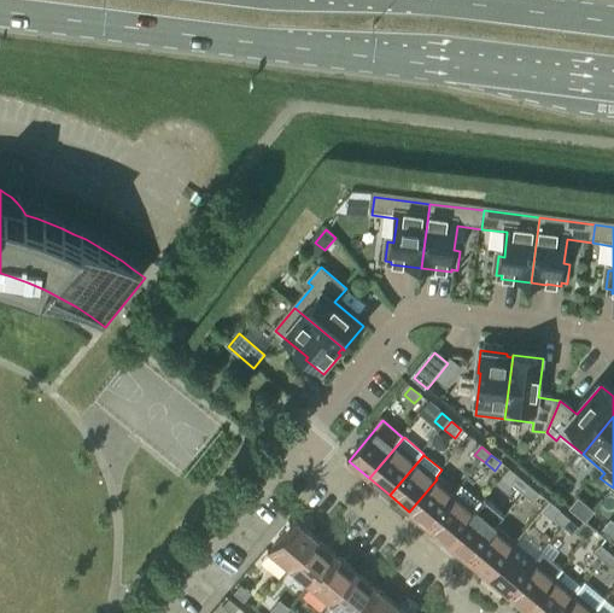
[(430,529),(457,496),(437,479),(409,512),(430,529)]
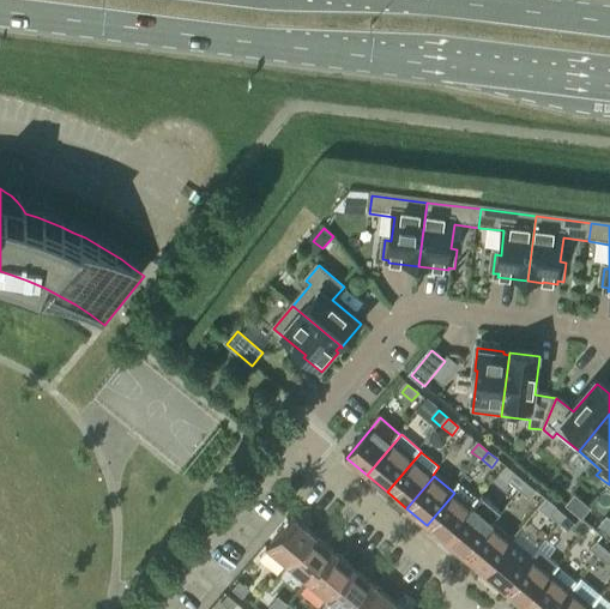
[(527,484),(518,476),(512,484),(521,493),(527,484)]
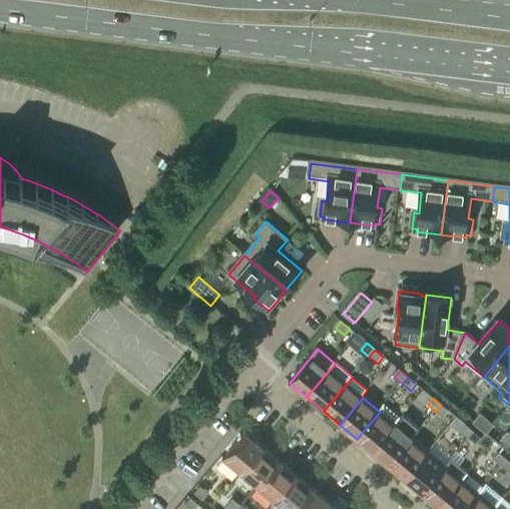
[(374,453),(401,419),(385,405),(380,412),(357,439),(374,453)]
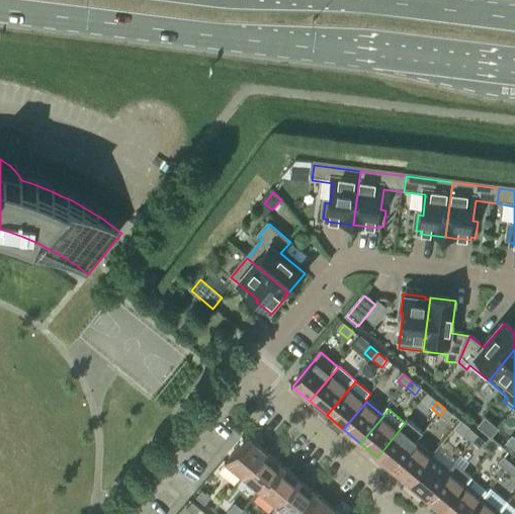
[(448,423),(454,416),(445,409),(440,416),(448,423)]
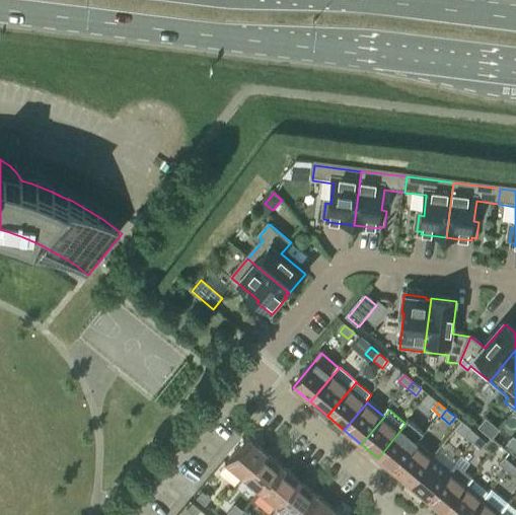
[(394,472),(418,444),(426,435),(409,421),(407,424),(406,424),(378,458),(394,472)]
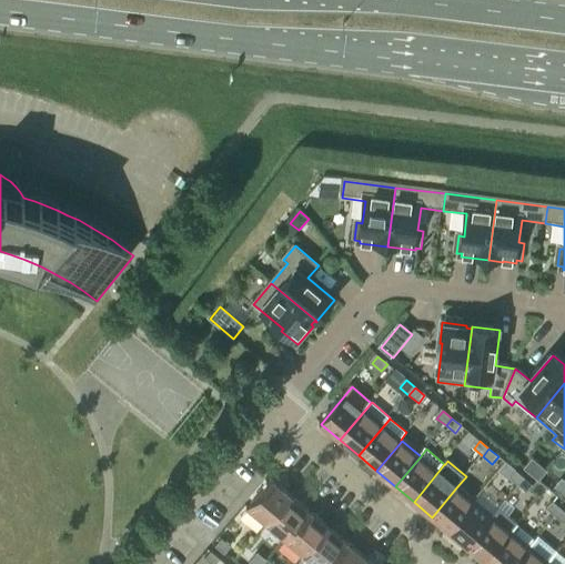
[(540,481),(547,472),(535,463),(528,471),(540,481)]
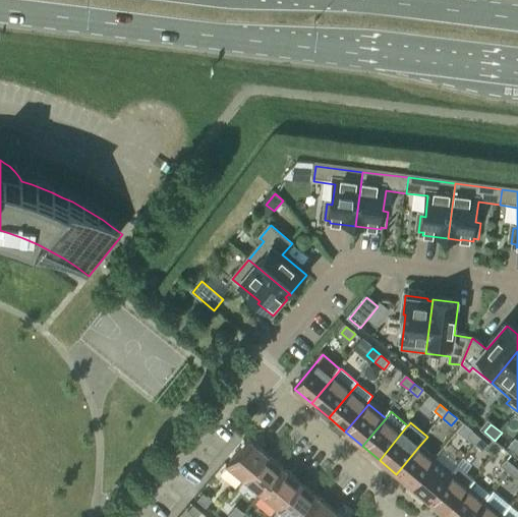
[(476,447),(482,440),(473,433),(468,440),(476,447)]
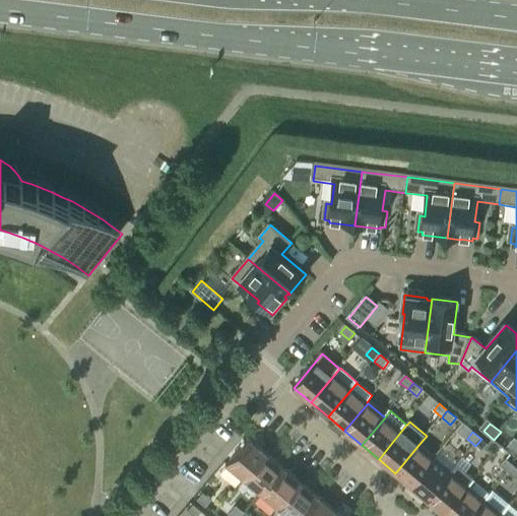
[(483,453),(490,446),(481,439),(475,446),(483,453)]
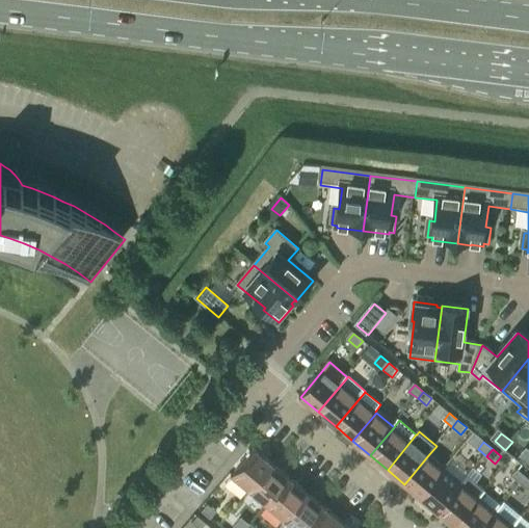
[(249,494),(273,465),(256,450),(232,479),(249,494)]
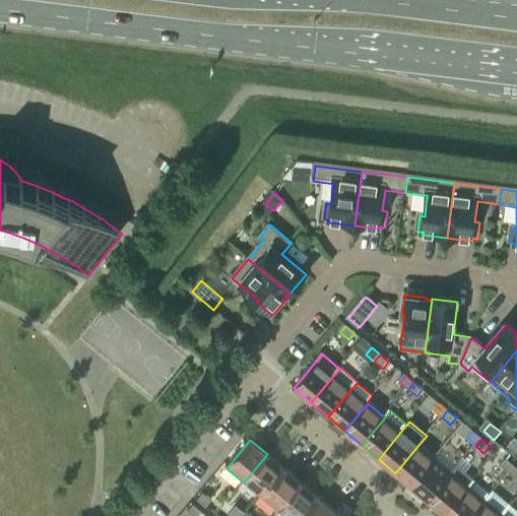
[(412,487),(436,459),(418,445),(395,473),(412,487)]
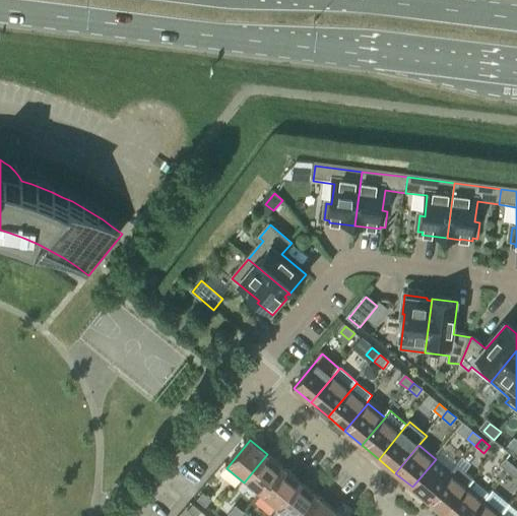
[(261,497),(284,468),(267,454),(244,482),(261,497)]
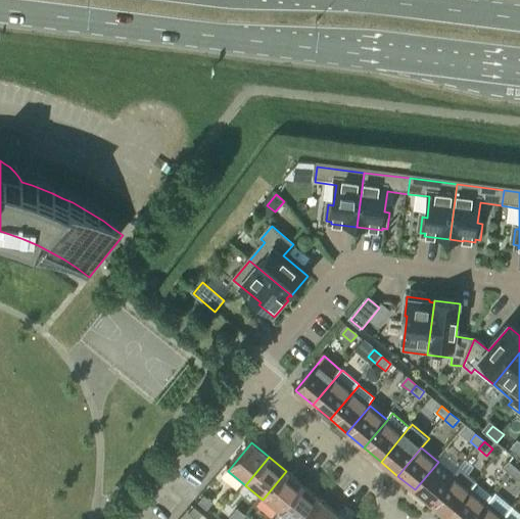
[(431,504),(455,476),(438,462),(415,489),(431,504)]
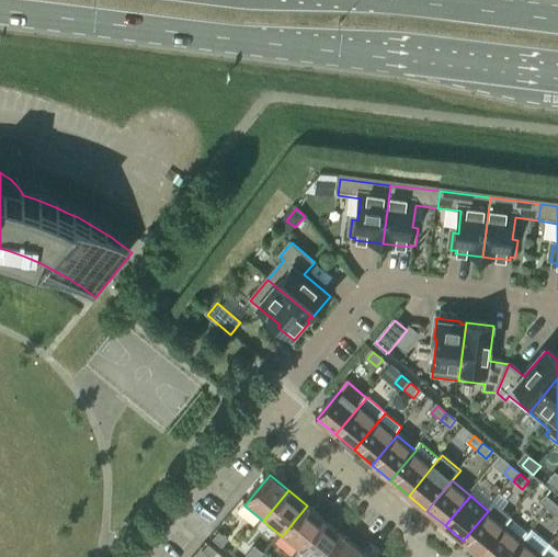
[(556,504),(547,497),(541,504),(549,512),(556,504)]
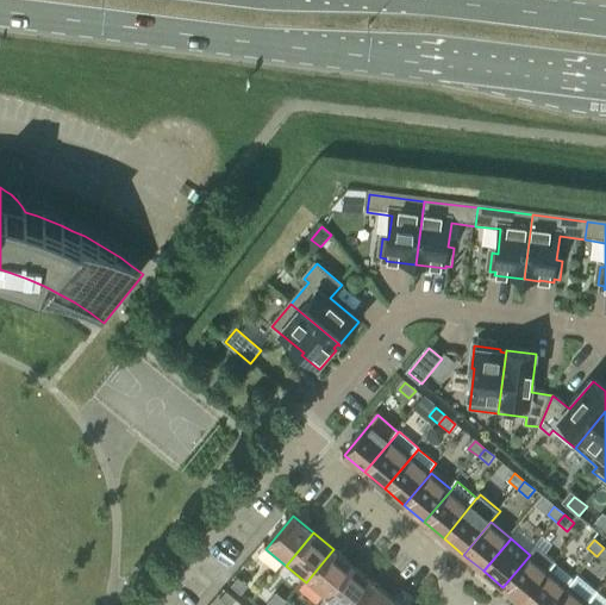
[(523,604),(556,565),(536,548),(530,555),(503,587),(523,604)]
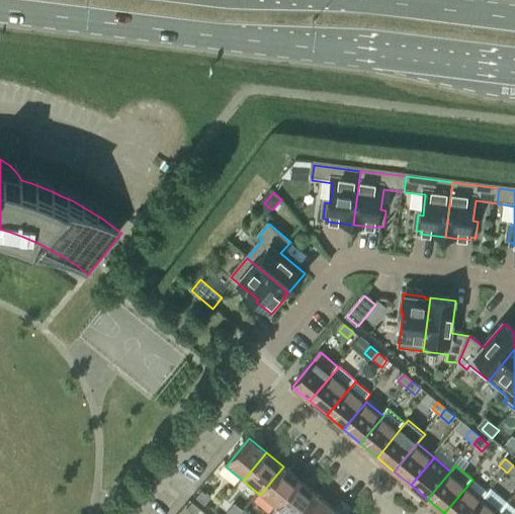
[(277,509),(299,481),(283,466),(260,495),(277,509)]
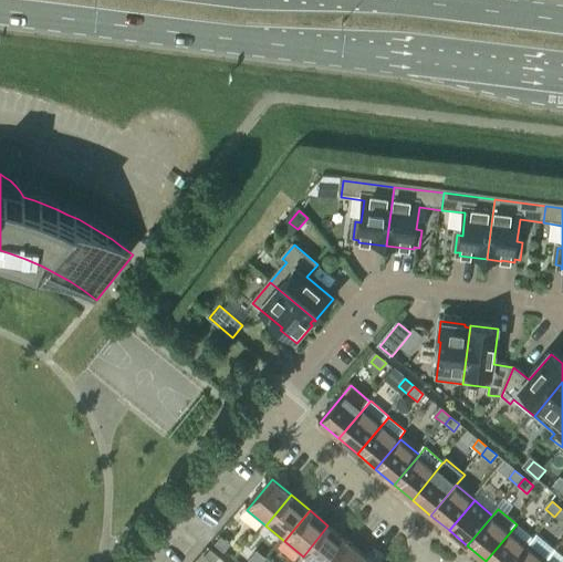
[(517,561),(535,540),(517,524),(486,561),(517,561)]
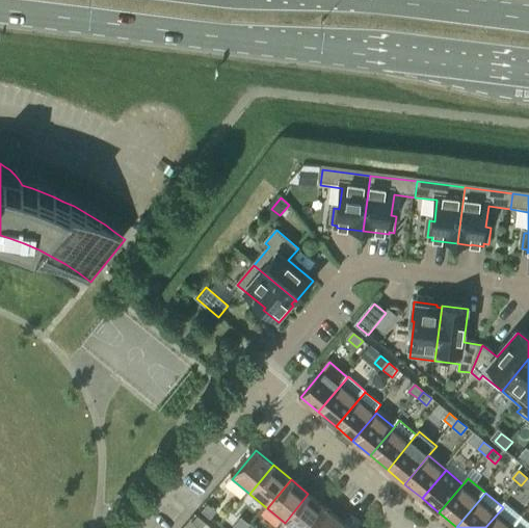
[(309,527),(325,508),(308,494),(285,523),(290,527),(309,527)]
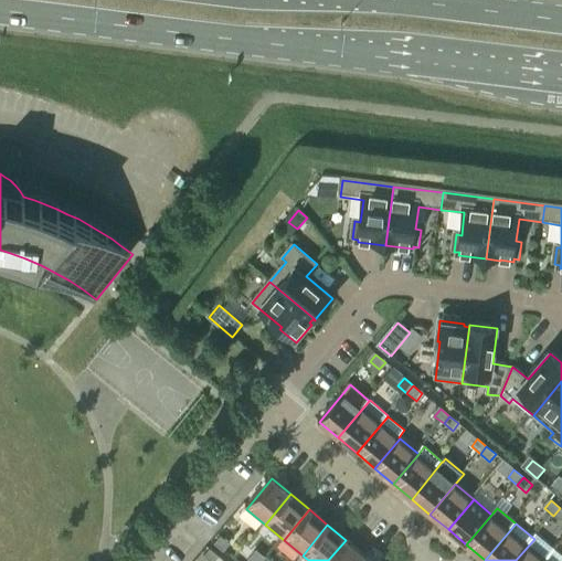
[(548,560),(555,551),(537,536),(534,539),(516,560),(548,560)]
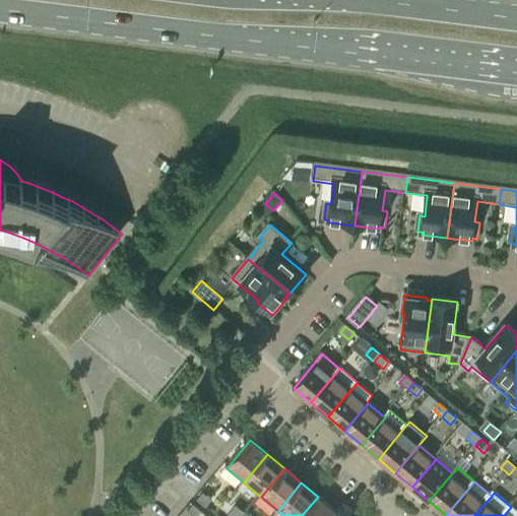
[(207,509),(212,502),(204,495),(198,502),(207,509)]
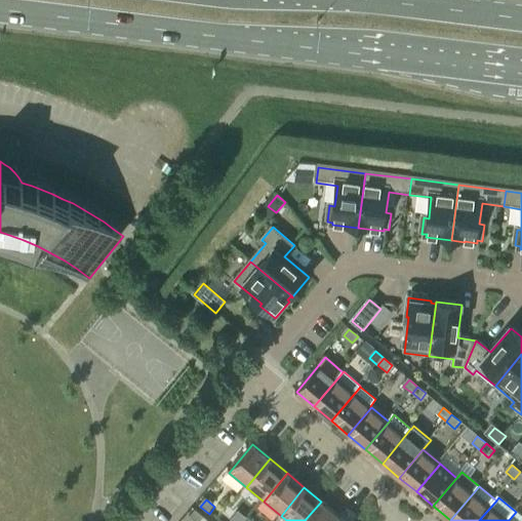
[(333,520),(337,516),(321,502),(305,520),(333,520)]
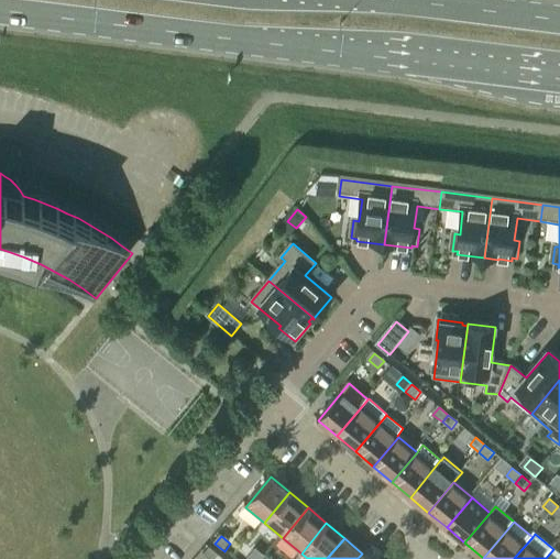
[(218,558),(220,556),(211,549),(205,556),(207,558),(218,558)]
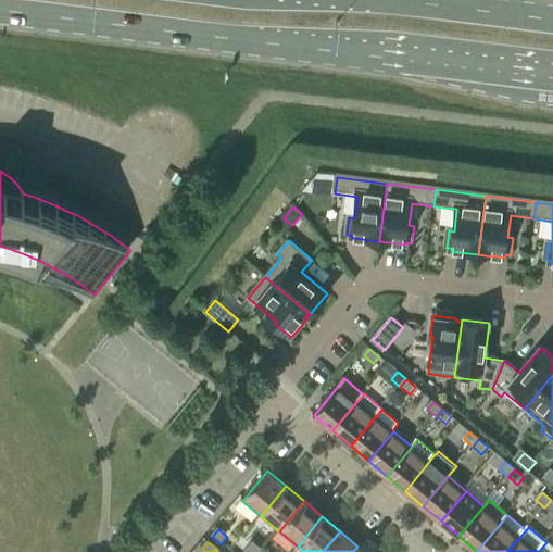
[(552,547),(547,542),(539,551),(552,551),(552,547)]
